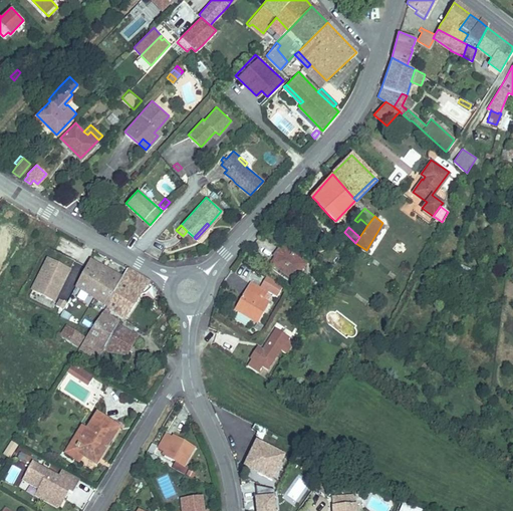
[(274,256),(281,246),(279,244),(272,254),(274,256)]
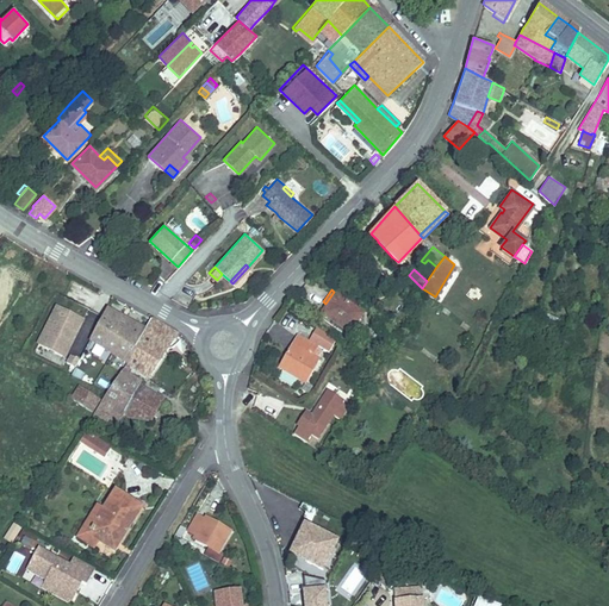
[(362,310),(335,291),(334,292),(325,304),(321,311),(348,330),(362,310)]
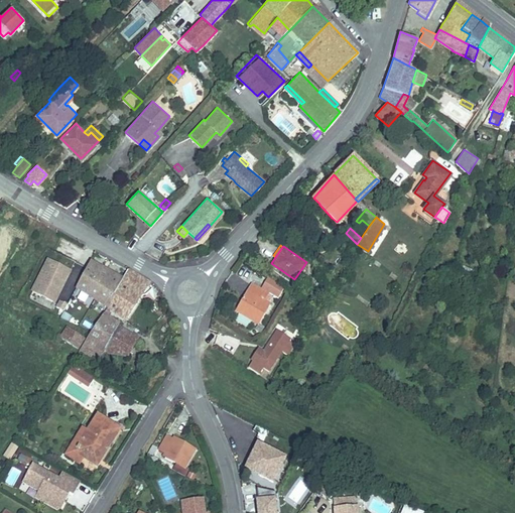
[(62,281),(70,268),(47,258),(41,270),(34,282),(31,288),(37,291),(53,299),(62,281)]
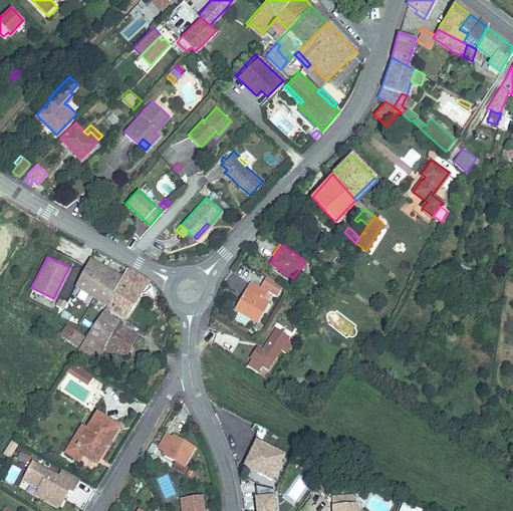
[(106,303),(121,276),(88,259),(75,284),(97,297),(97,298),(106,303)]
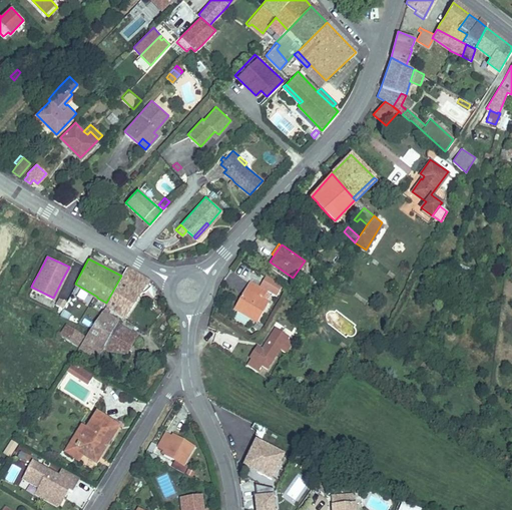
[(467,275),(470,267),(457,262),(454,270),(467,275)]
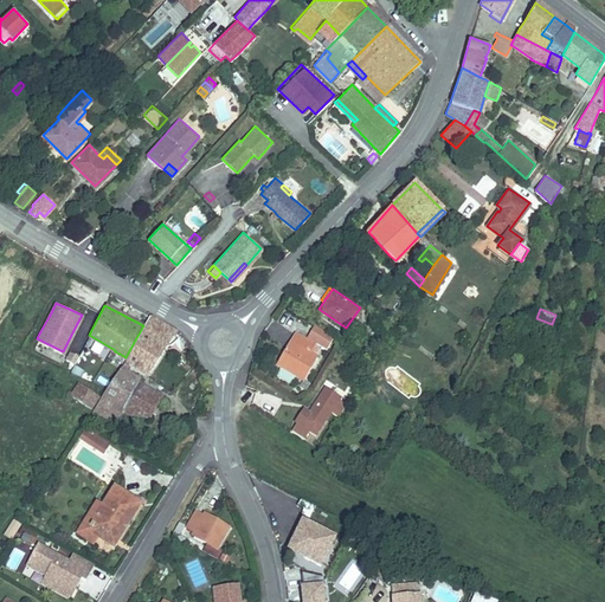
[(147,374),(175,329),(149,314),(143,325),(126,357),(124,358),(147,374)]
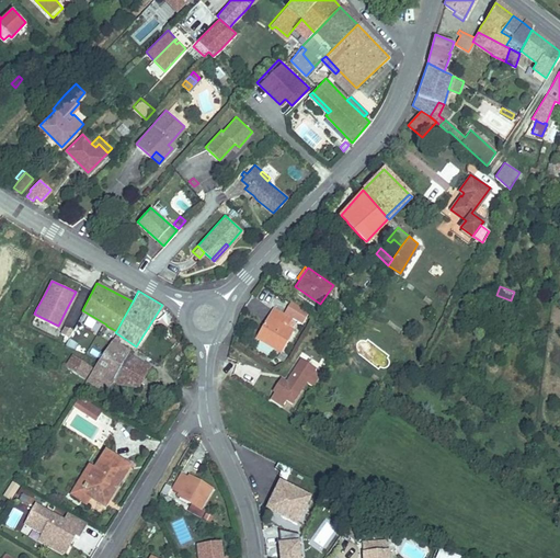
[(301,321),(308,310),(305,307),(292,299),(285,311),(301,321)]
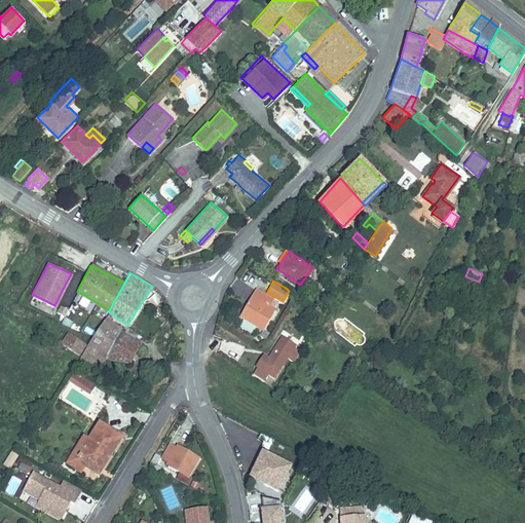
[(272,307),(276,300),(271,297),(256,288),(256,289),(255,289),(251,295),(252,295),(240,315),(262,328),(273,307),(272,307)]
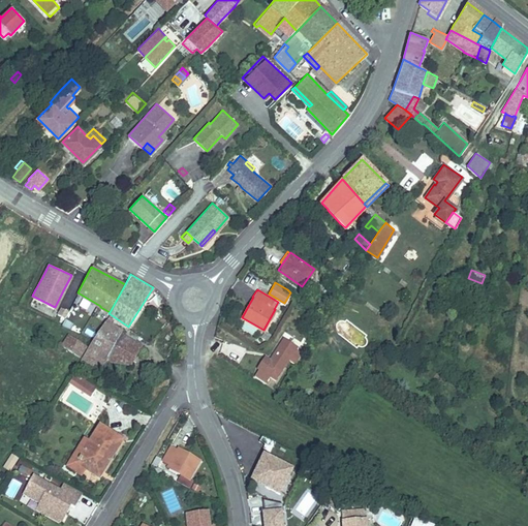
[(33,310),(38,299),(32,296),(27,307),(33,310)]
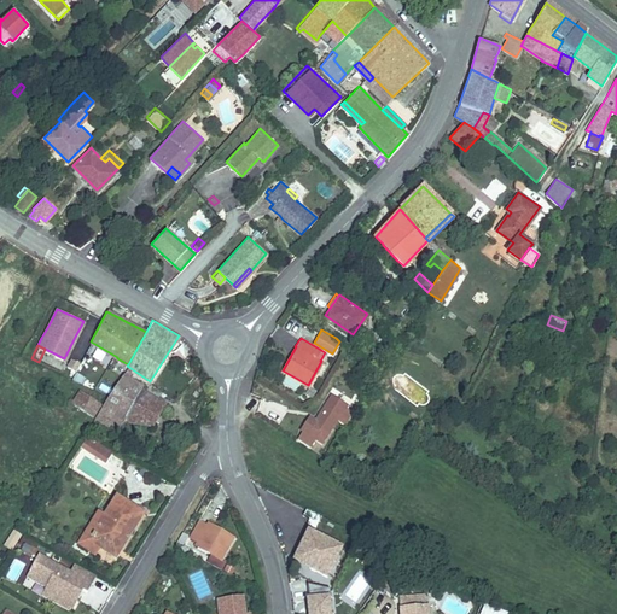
[(140,389),(143,385),(123,373),(94,416),(108,424),(110,420),(116,410),(124,415),(140,389)]
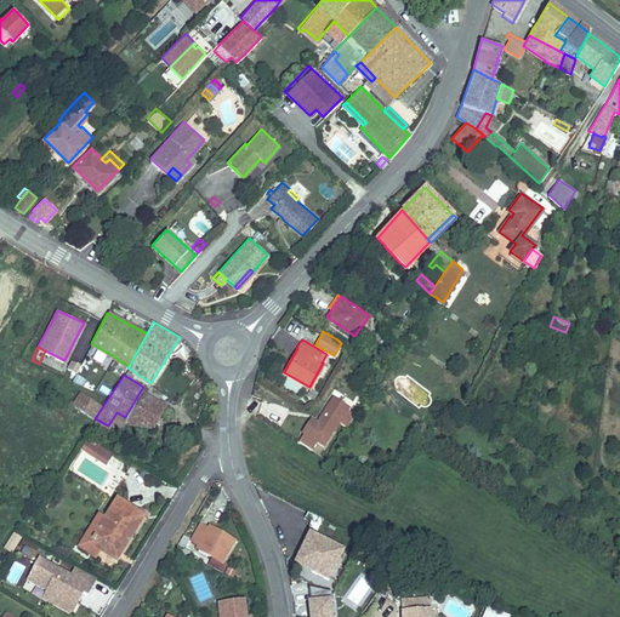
[(101,404),(80,390),(72,404),(92,417),(101,404)]
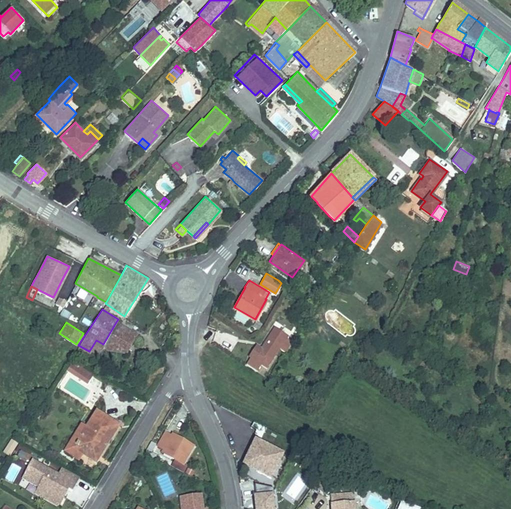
[(125,351),(136,333),(116,322),(103,344),(107,348),(125,351)]
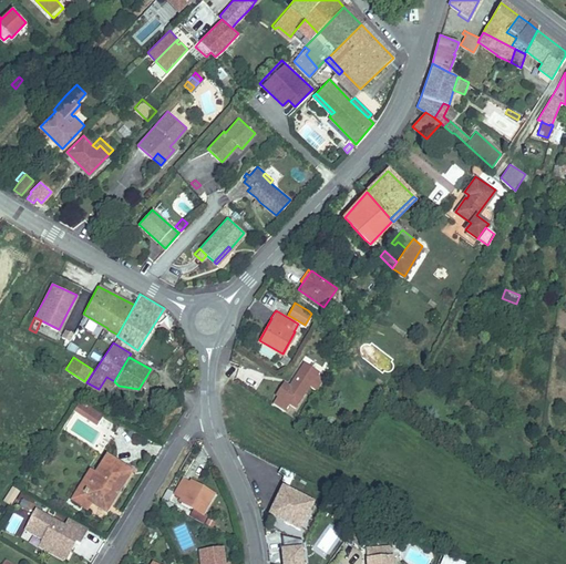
[(257,386),(261,370),(244,363),(238,380),(257,386)]
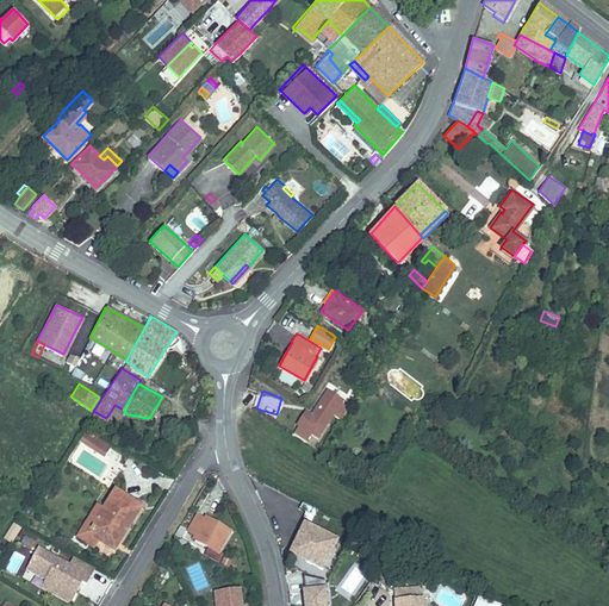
[(340,417),(348,405),(342,401),(334,413),(340,417)]
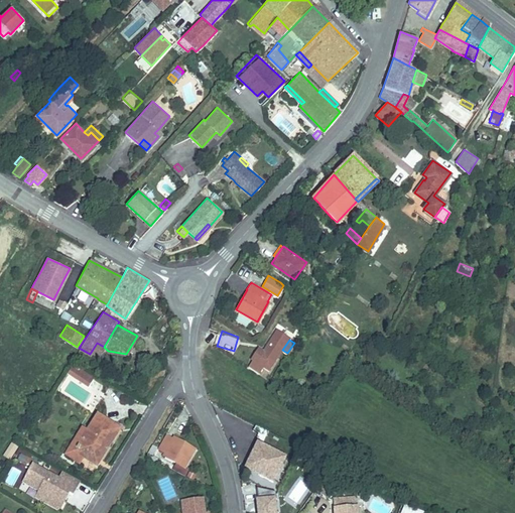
[(99,355),(104,347),(97,343),(92,351),(99,355)]
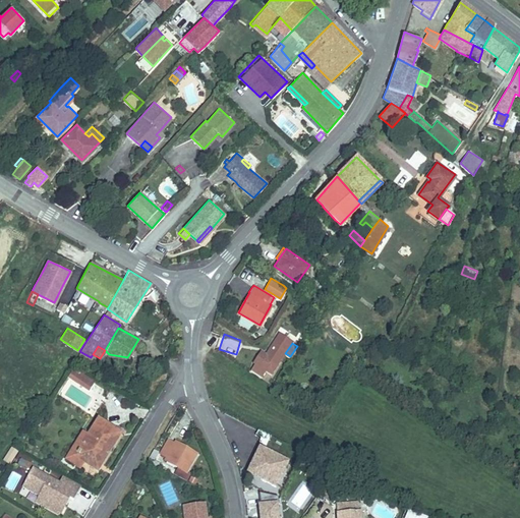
[(75,376),(78,370),(73,366),(69,372),(75,376)]
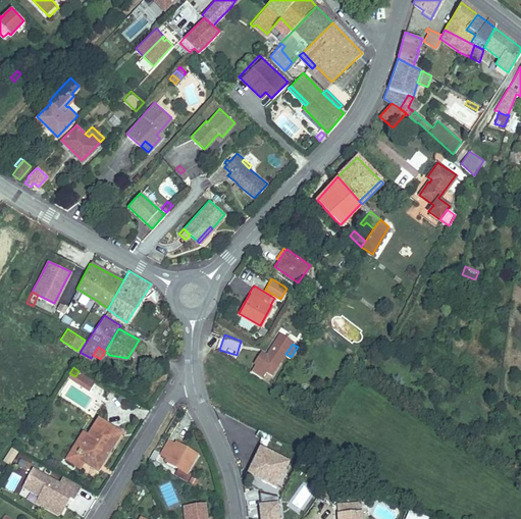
[(94,381),(79,371),(75,376),(69,373),(67,376),(73,379),(89,390),(91,386),(94,381)]
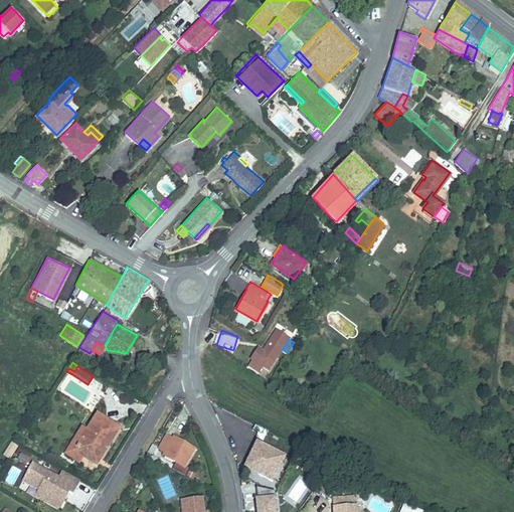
[(95,459),(109,436),(112,438),(119,427),(97,412),(87,429),(73,449),(82,455),(84,452),(95,459)]
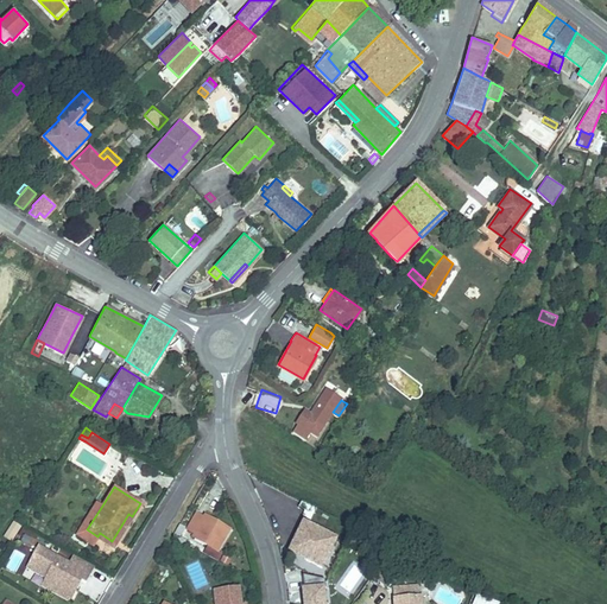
[(87,529),(102,506),(96,502),(76,533),(94,544),(97,536),(87,529)]
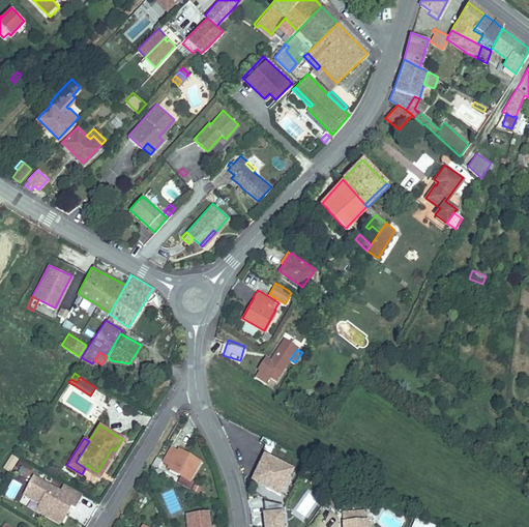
[(199,460),(182,450),(179,457),(175,455),(178,450),(177,450),(171,446),(163,459),(170,463),(168,466),(188,478),(199,460)]
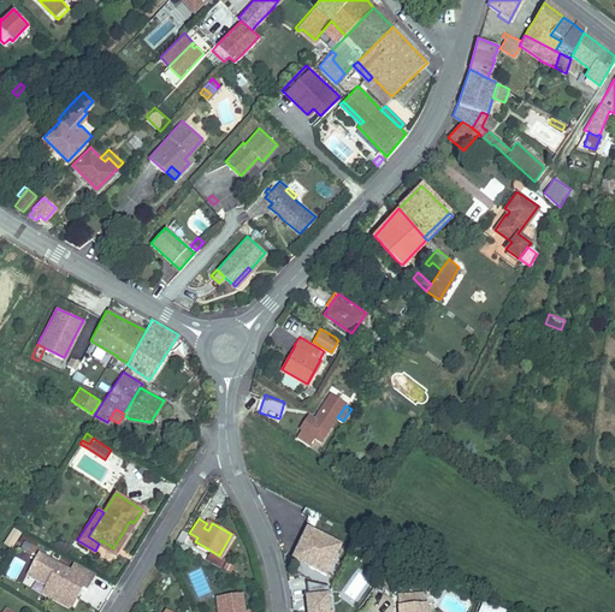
[(113,548),(101,540),(99,544),(114,553),(134,523),(130,521),(113,548)]
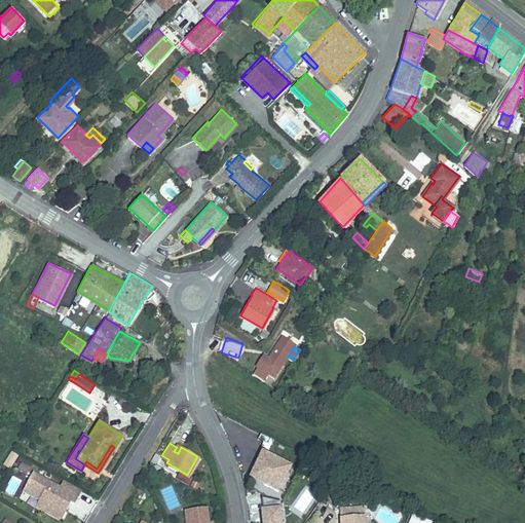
[(9,467),(17,454),(11,450),(3,462),(9,467)]
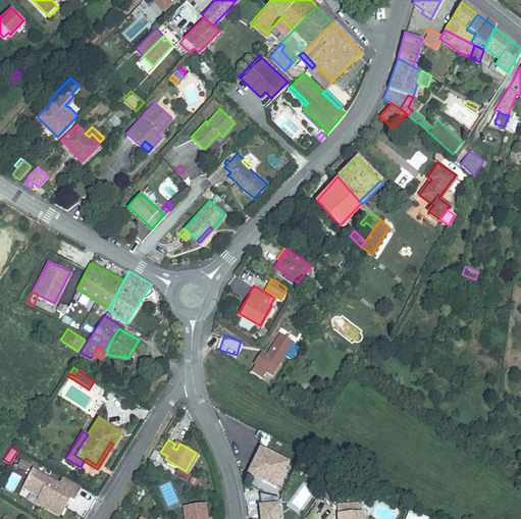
[(276,484),(287,463),(272,456),(274,454),(260,447),(249,470),(263,476),(262,478),(276,484)]
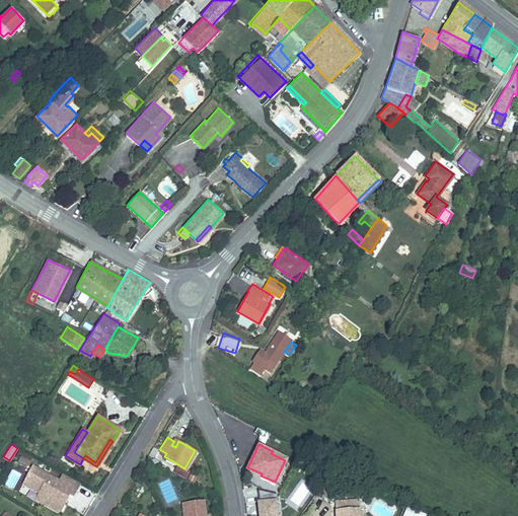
[(160,460),(152,456),(157,448),(153,445),(146,458),(159,464),(160,460)]
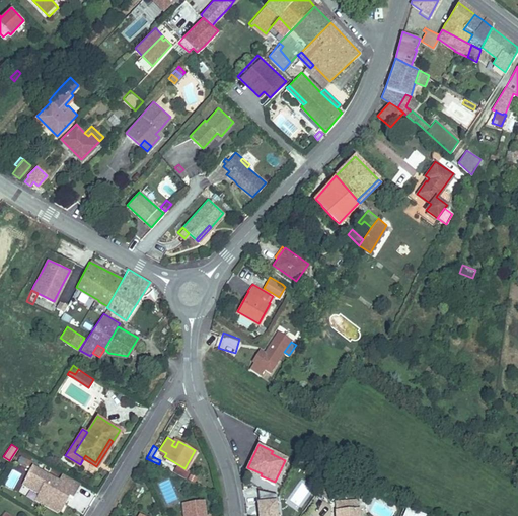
[(286,458),(273,451),(271,453),(285,460),(286,458)]
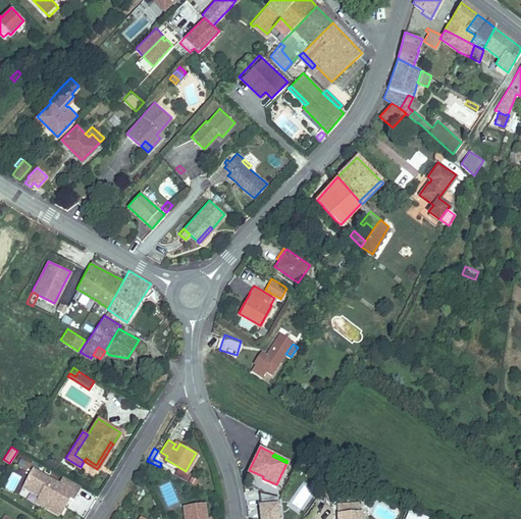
[(61,474),(59,478),(31,465),(17,494),(64,515),(79,482),(61,474)]
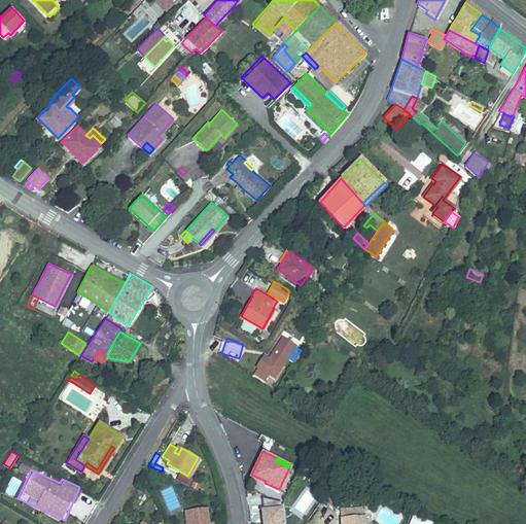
[(279,523),(277,497),(261,499),(260,492),(246,493),(248,511),(258,510),(259,523),(279,523)]
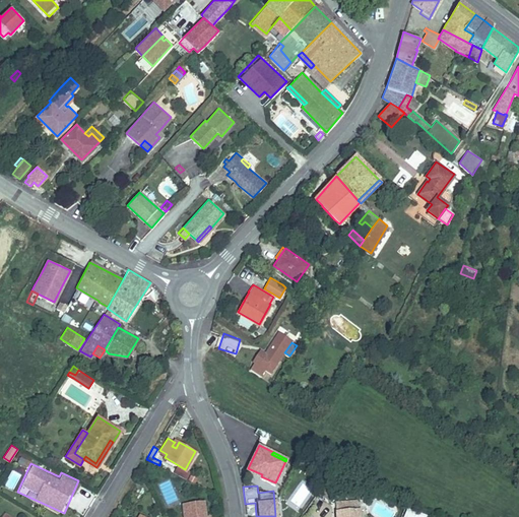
[(358,508),(358,499),(335,501),(335,510),(358,508)]
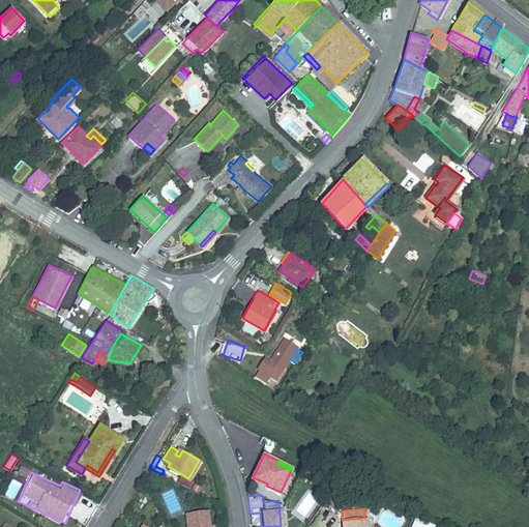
[(209,526),(209,524),(208,509),(185,511),(187,526),(209,526)]
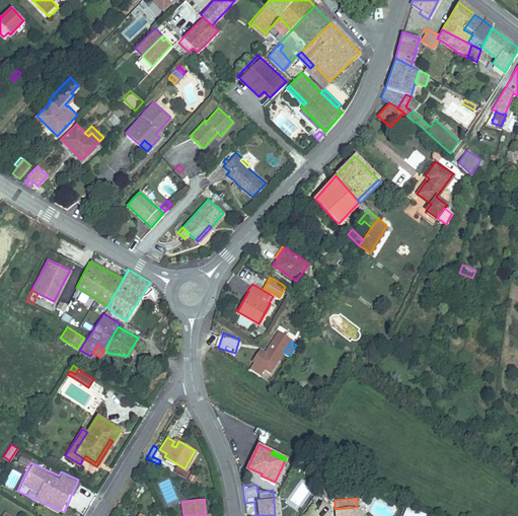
[(402,515),(410,515),(414,509),(407,506),(402,515)]
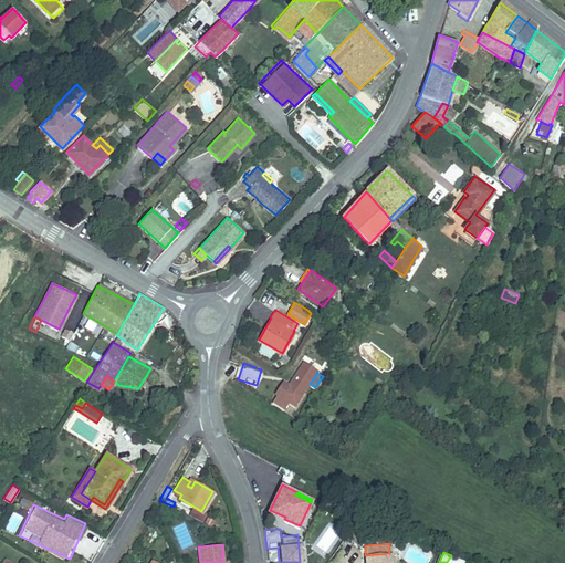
[(393,562),(393,553),(389,553),(365,555),(365,562),(393,562)]
